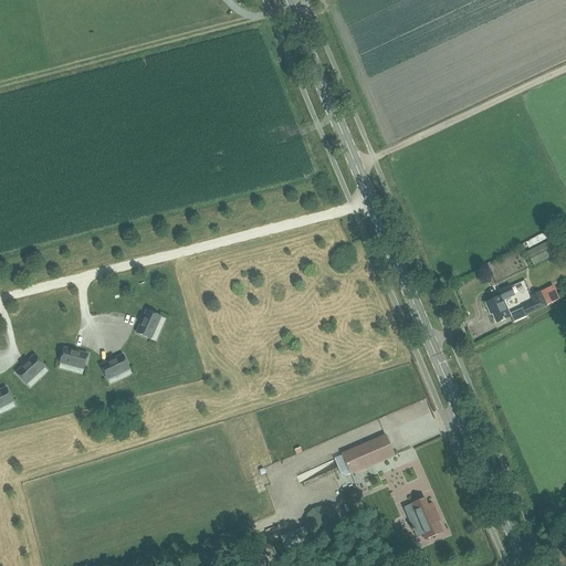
[(533,265),(562,252),(555,240),(527,253),(533,265)]
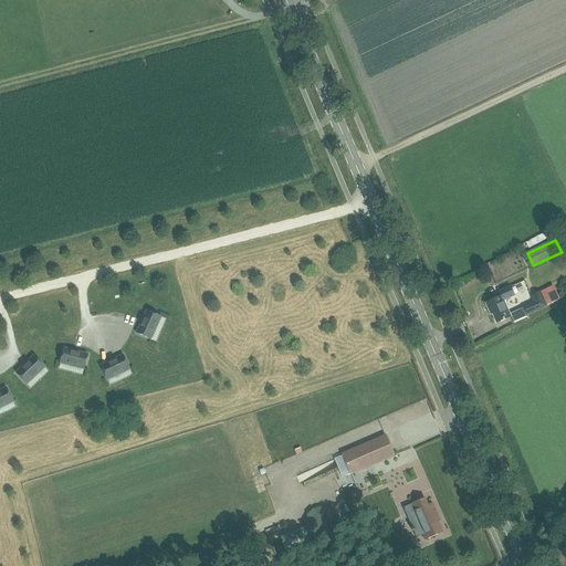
[(496,324),(506,320),(512,317),(504,301),(515,296),(511,286),(499,292),(501,297),(485,304),(489,311),(490,310),(496,324)]
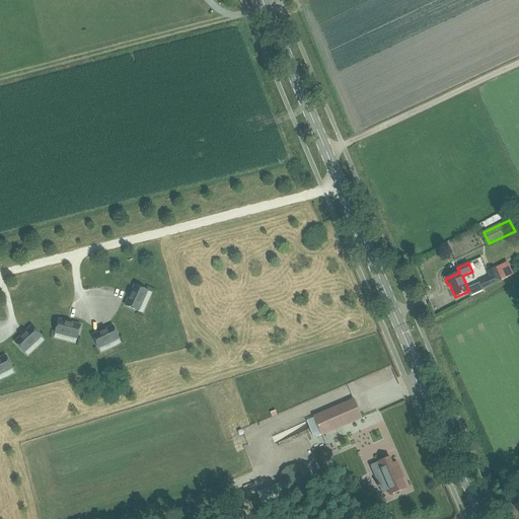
[(468,293),(470,298),(485,291),(484,290),(502,282),(502,281),(512,276),(506,265),(496,269),(496,268),(487,272),(489,277),(478,282),(479,284),(469,289),(470,292),(468,293)]
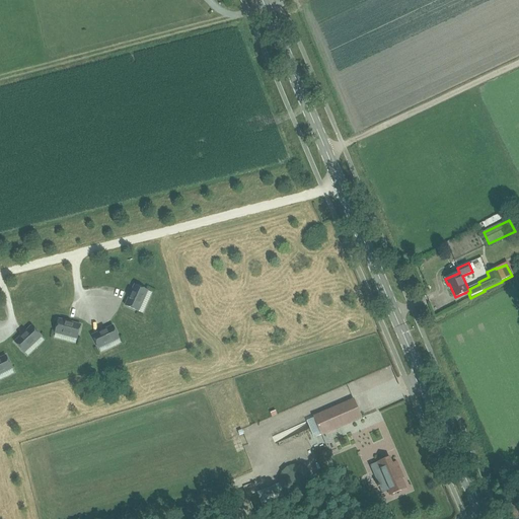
[(126,306),(139,312),(148,291),(135,285),(131,293),(129,298),(126,306)]
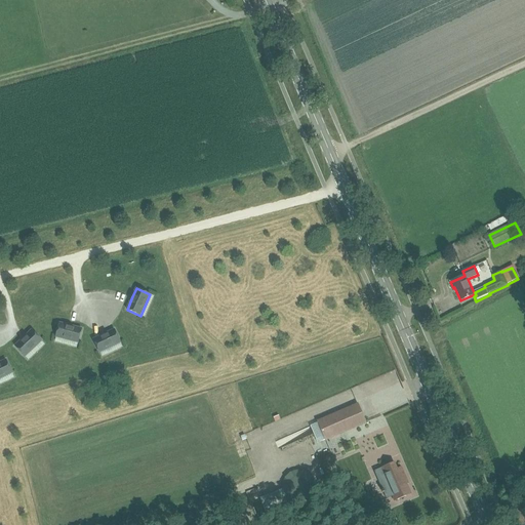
[(56,337),(78,344),(82,329),(73,327),(69,325),(69,326),(59,323),(56,337)]
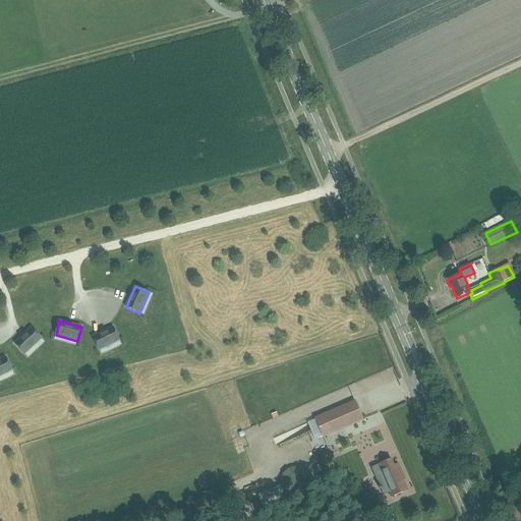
[(15,344),(24,354),(42,338),(32,328),(25,334),(24,334),(21,338),(15,344)]
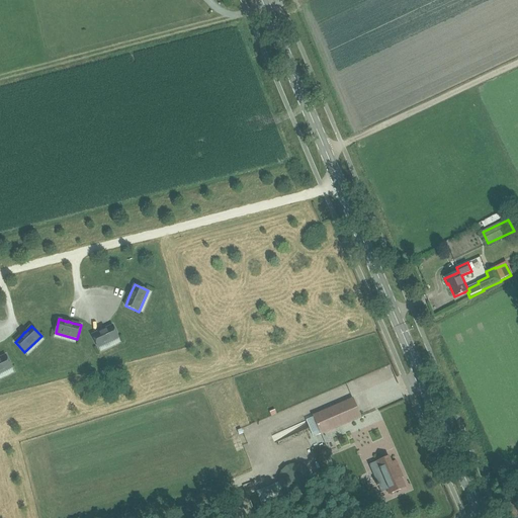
[(92,335),(98,348),(119,338),(113,326),(105,329),(104,329),(100,331),(100,332),(92,335)]
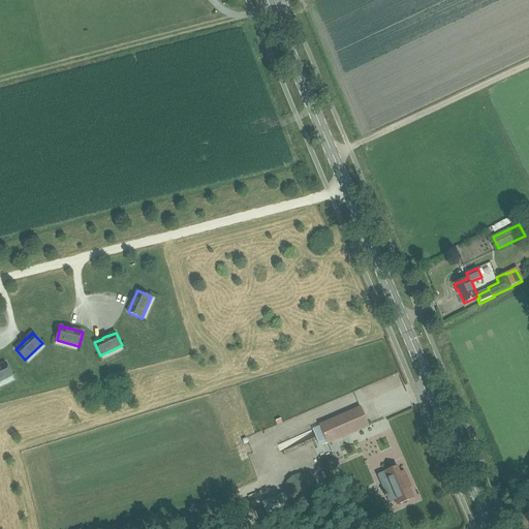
[(0,381),(12,376),(6,363),(0,366),(0,381)]
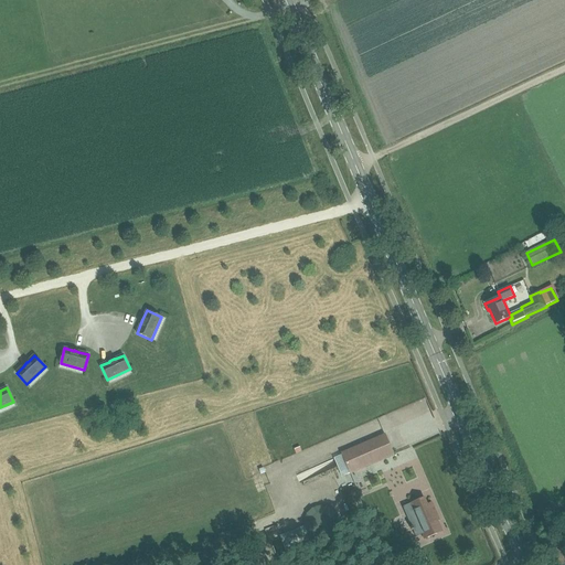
[(350,473),(393,455),(394,455),(385,436),(342,455),(350,473)]
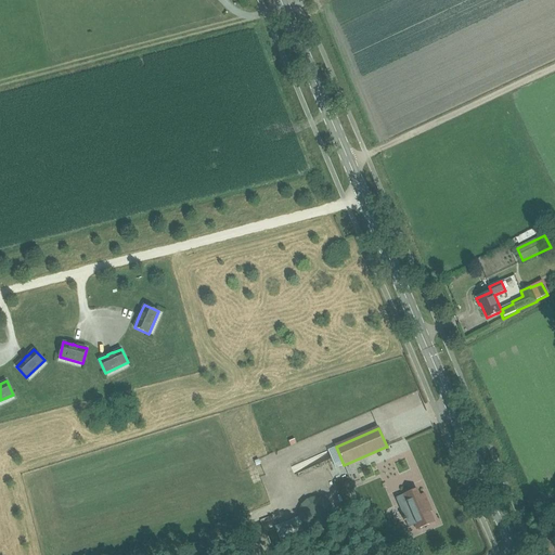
[(404,519),(413,516),(414,517),(411,518),(416,531),(435,524),(430,513),(431,513),(424,494),(420,497),(416,489),(408,493),(396,499),(404,519)]
